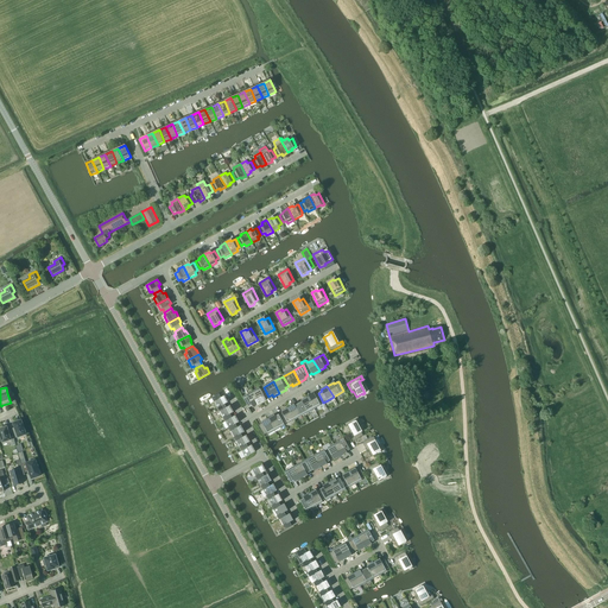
[(265,399),(268,397),(264,387),(253,392),(260,404),(266,400),(265,399)]
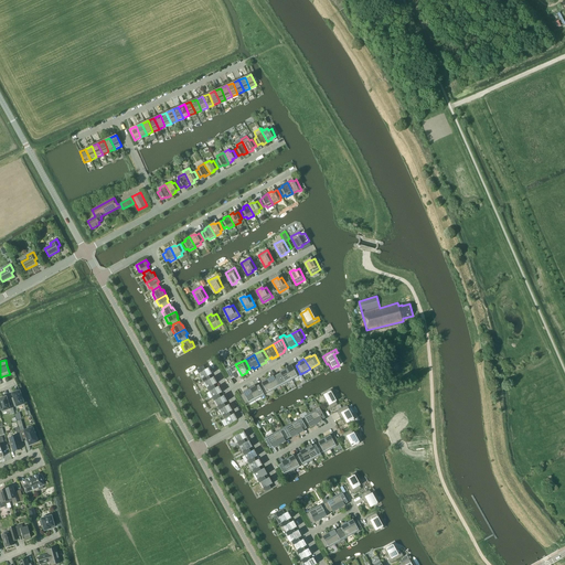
[(235,379),(242,375),(235,364),(226,370),(231,379),(234,377),(235,379)]
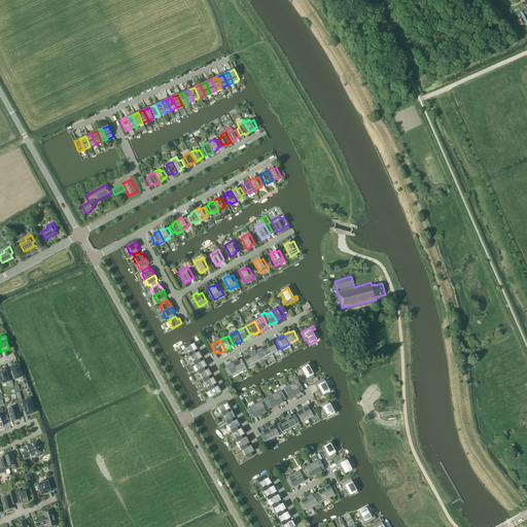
[(272,341),(267,344),(272,353),(280,349),(276,341),(273,342),(272,341)]
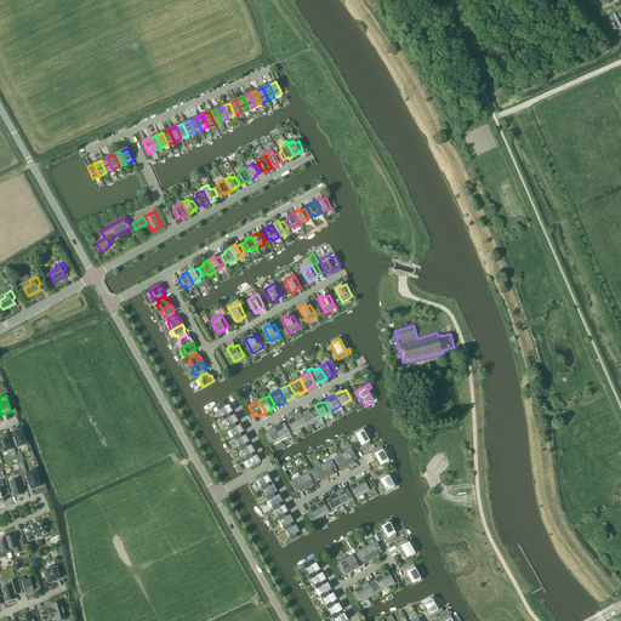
[(223,403),(216,406),(218,411),(218,410),(222,416),(229,412),(233,411),(231,408),(229,408),(228,405),(226,406),(223,403)]
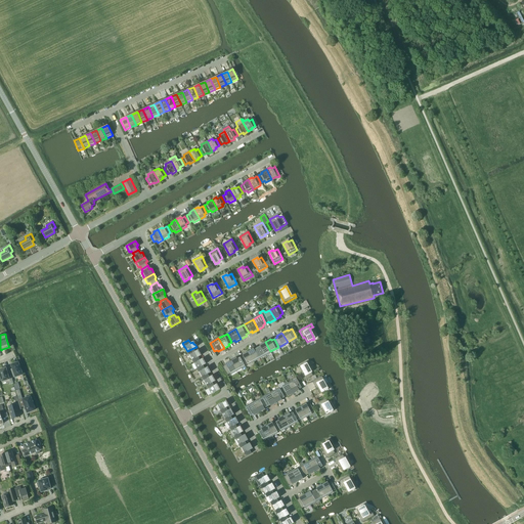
[(265,354),(270,351),(265,342),(259,345),(260,346),(257,348),(262,356),(261,356),(263,359),(267,357),(265,354)]
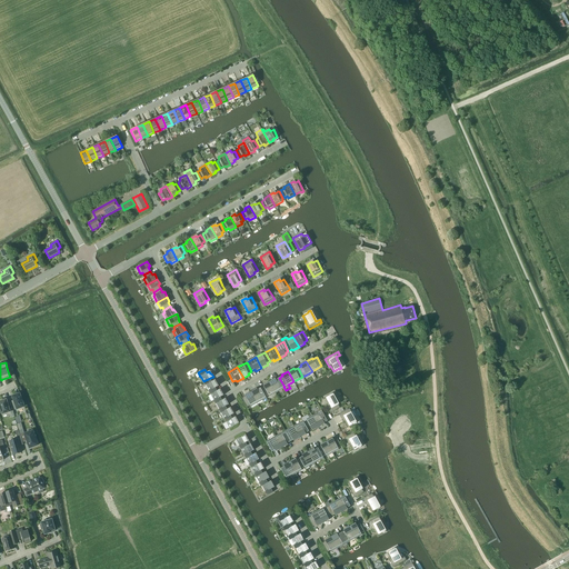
[(210,378),(203,381),(203,382),(205,386),(206,386),(209,391),(215,387),(216,388),(219,386),(217,382),(216,383),(213,380),(212,381),(210,378)]
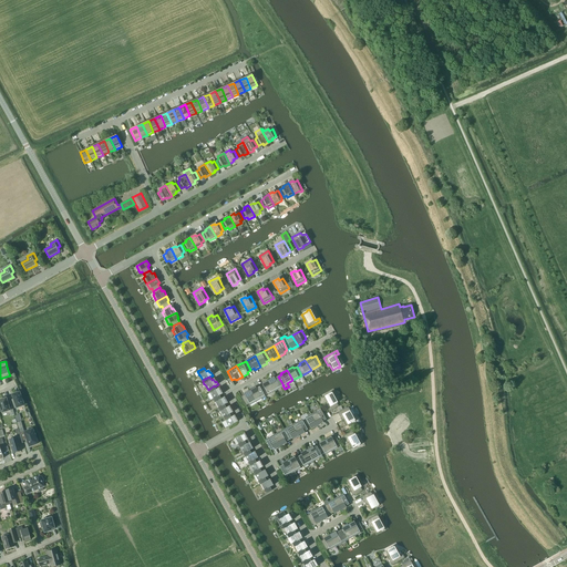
[(274,377),(268,380),(274,391),(282,385),(284,385),(278,377),(275,378),(274,377)]
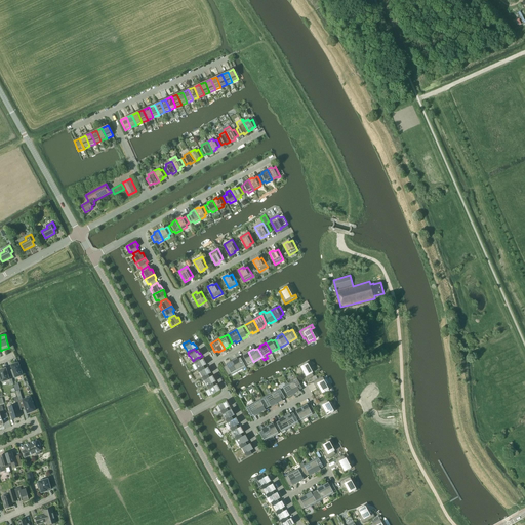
[(245,366),(253,362),(248,352),(243,355),(243,356),(240,358),(245,366)]
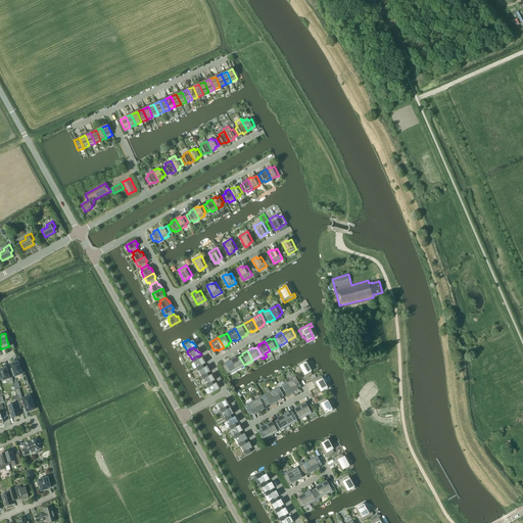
[(197,355),(192,360),(191,360),(193,363),(196,368),(202,365),(205,363),(203,360),(202,361),(201,358),(199,360),(198,357),(197,355)]
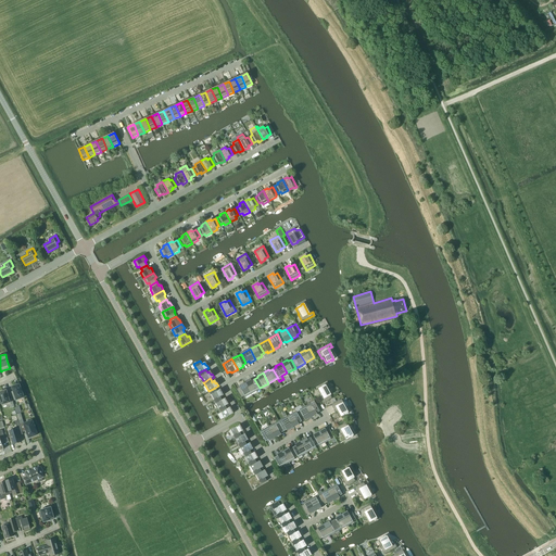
[(251,379),(244,382),(251,393),(260,388),(254,379),(252,380),(251,379)]
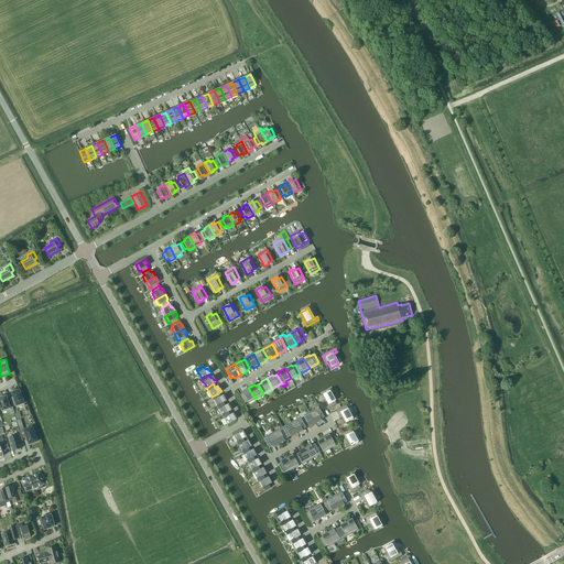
[(245,403),(255,399),(248,388),(242,391),(243,393),(240,394),(245,403)]
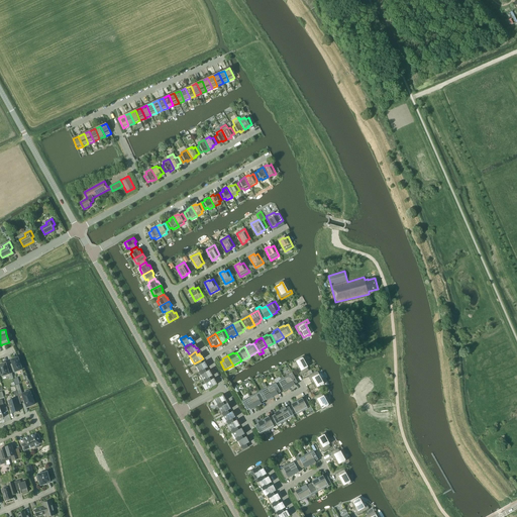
[(11,359),(12,364),(10,365),(13,373),(22,370),(18,357),(11,359)]
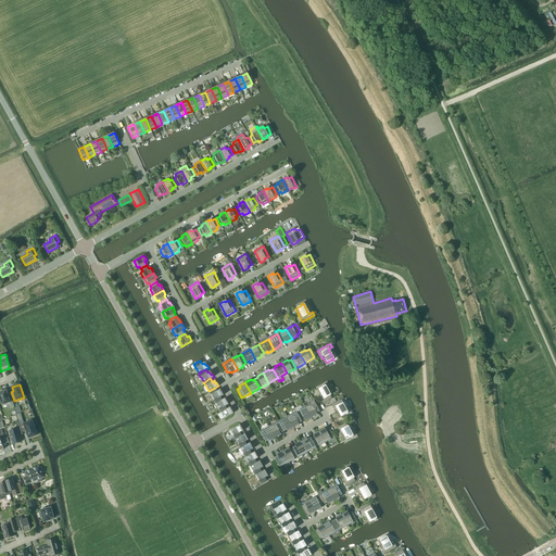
[(323,387),(317,389),(320,394),(318,395),(323,403),(332,399),(325,384),(321,386),(323,387)]
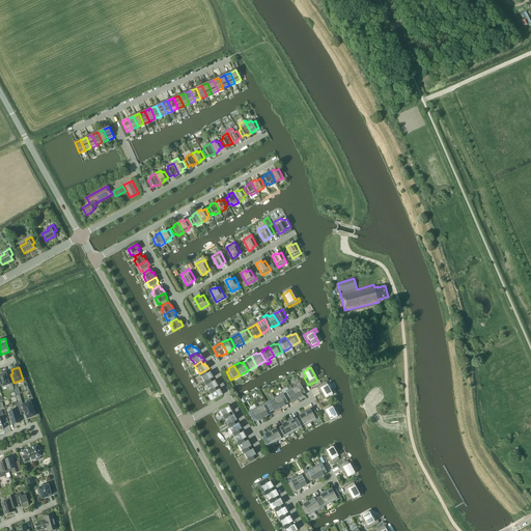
[(205,370),(199,373),(201,378),(201,376),(204,382),(211,379),(214,378),(212,374),(211,374),(210,372),(207,373),(205,370)]
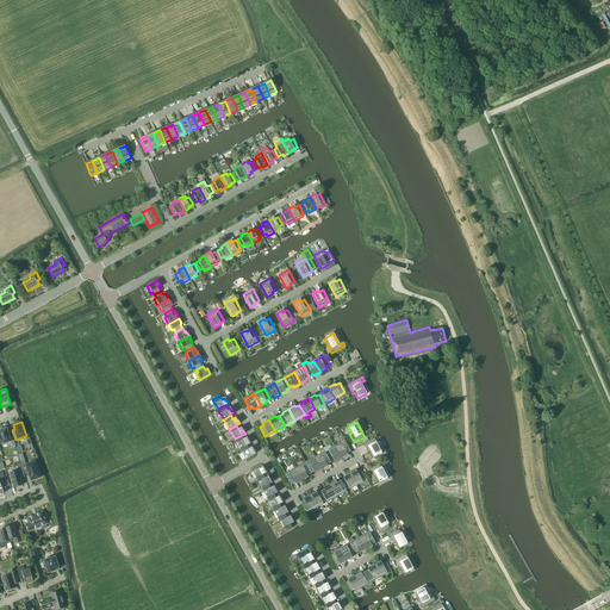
[(12,446),(16,446),(13,437),(10,439),(7,429),(0,430),(0,435),(2,443),(11,441),(12,446)]
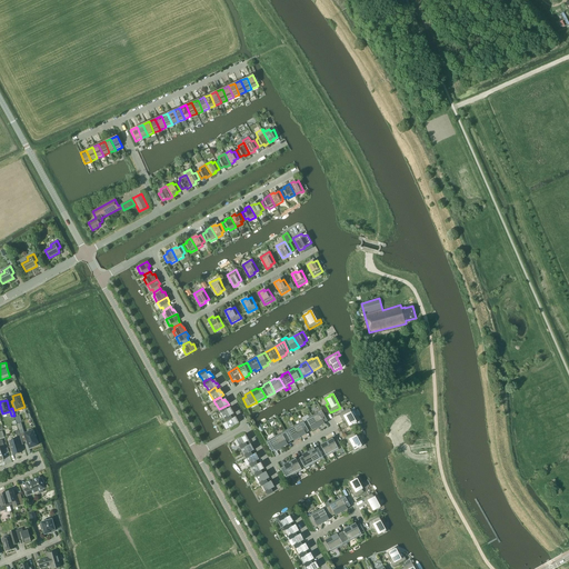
[(226,406),(219,409),(218,410),(220,413),(221,413),(223,419),(230,415),(230,416),(232,415),(233,413),(232,410),(231,410),(229,408),(227,409),(226,406)]
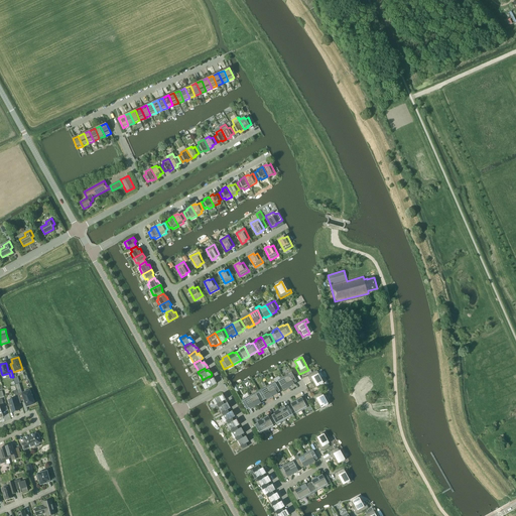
[(320,385),(323,384),(317,374),(318,374),(318,373),(316,370),(312,373),(309,374),(307,376),(311,383),(312,382),(315,387),(316,386),(319,385),(320,384),(320,385)]
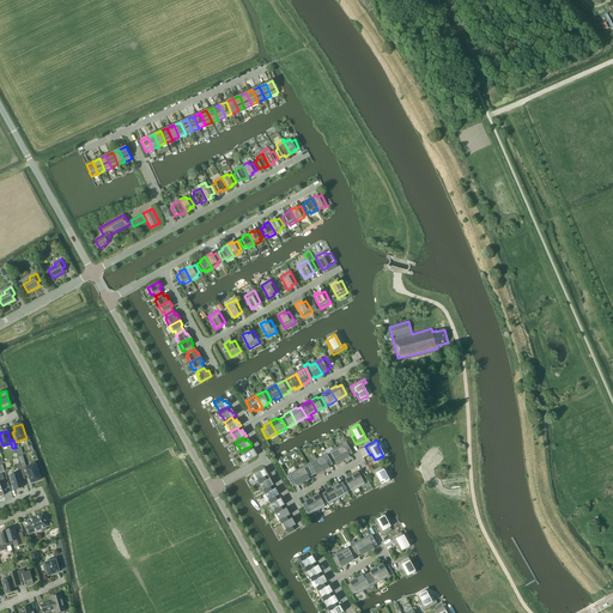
[(347,443),(338,449),(344,461),(350,457),(350,455),(353,454),(347,443)]
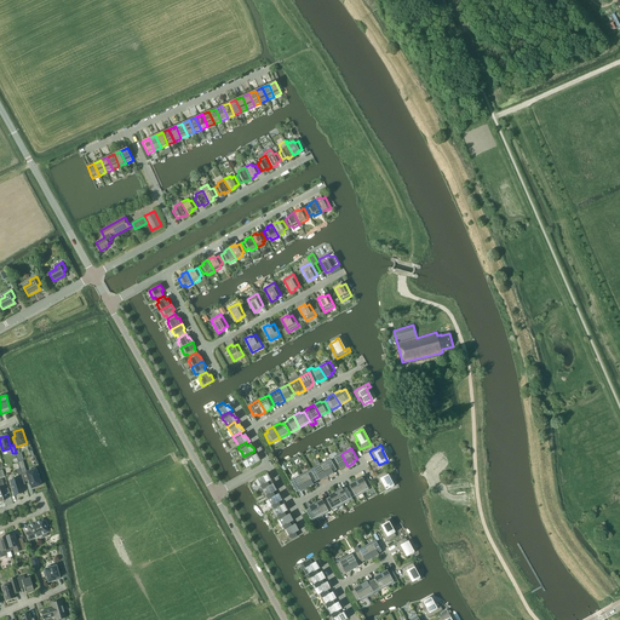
[(251,452),(244,457),(246,460),(250,466),(260,460),(258,457),(257,458),(253,452),(251,453),(251,452)]
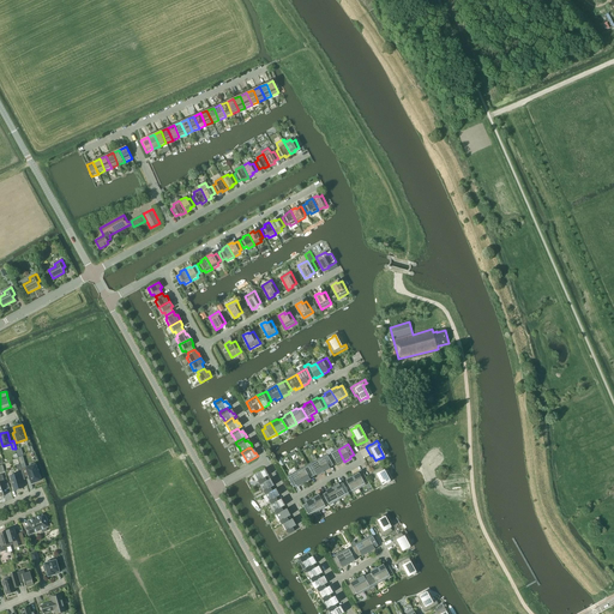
[(338,450),(327,456),(333,465),(337,463),(337,465),(344,462),(338,450)]
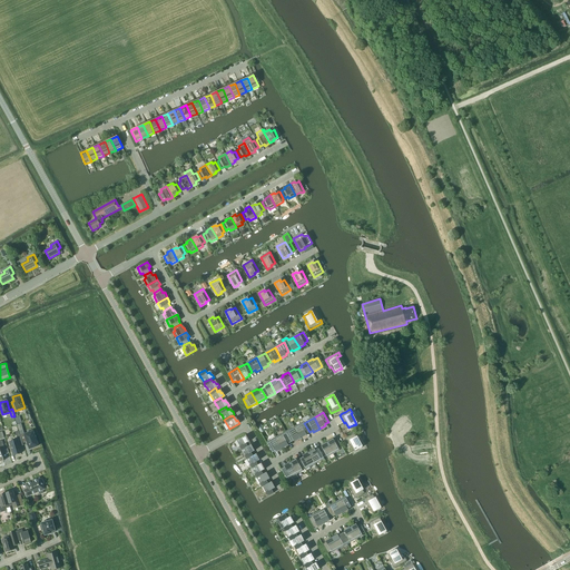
[(304,423),(295,428),(301,439),(307,435),(306,433),(310,432),(304,423)]
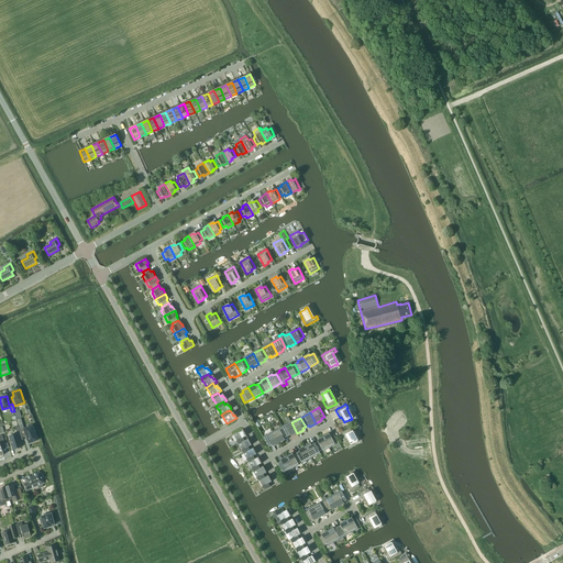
[(297,433),(291,422),(283,428),(287,437),(290,435),(291,437),(297,433)]
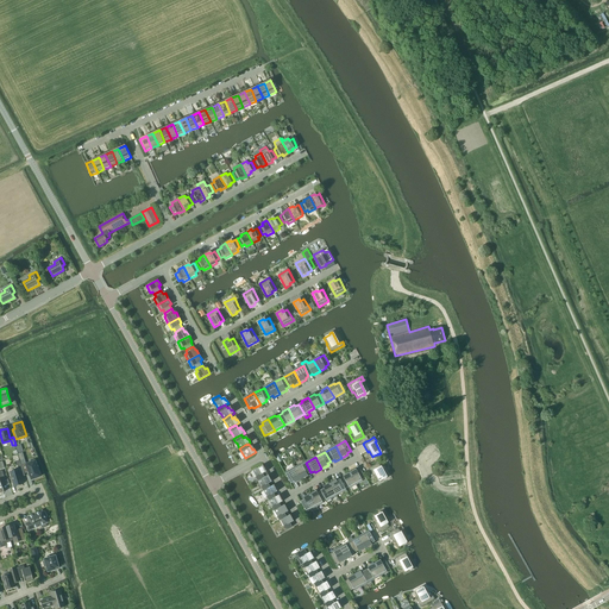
[(26,463),(22,464),(25,473),(29,472),(32,479),(41,476),(36,460),(26,464),(26,463)]
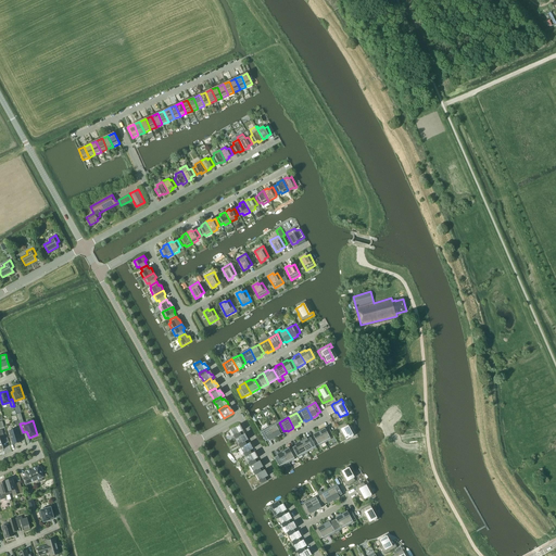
[(280,433),(283,431),(279,422),(269,427),(276,438),(281,434),(280,433)]
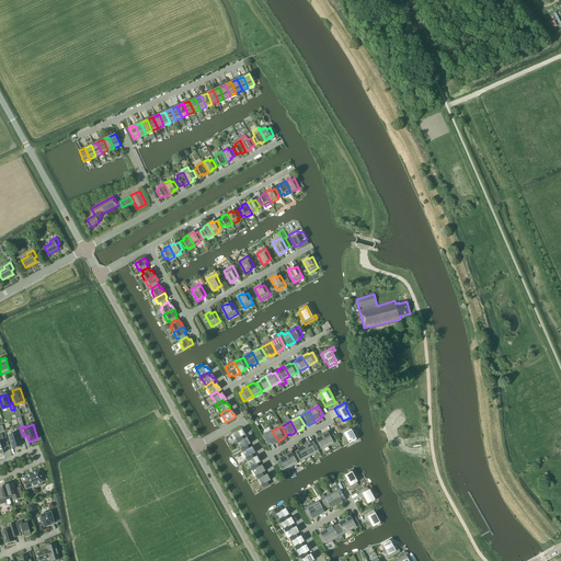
[(354,442),(356,441),(348,426),(340,432),(344,439),(345,438),(348,444),(354,442)]
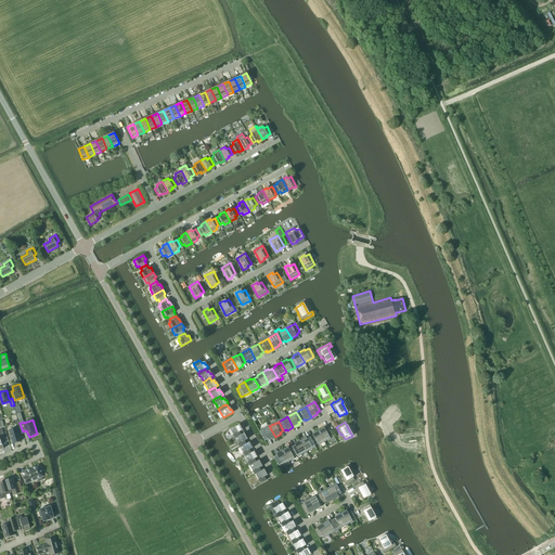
[(234,439),(235,438),(242,435),(241,435),(240,431),(242,430),(241,428),(242,427),(240,424),(230,429),(233,435),(234,439)]
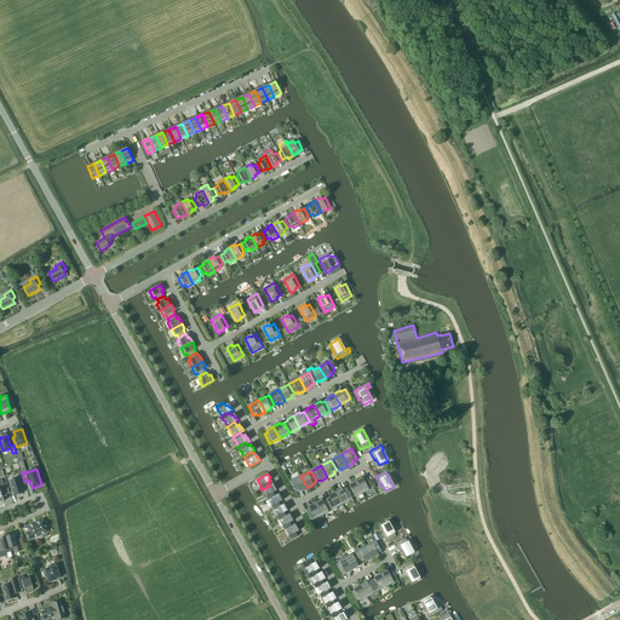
[(24,493),(21,482),(24,481),(23,475),(18,476),(19,478),(10,481),(15,495),(24,493)]
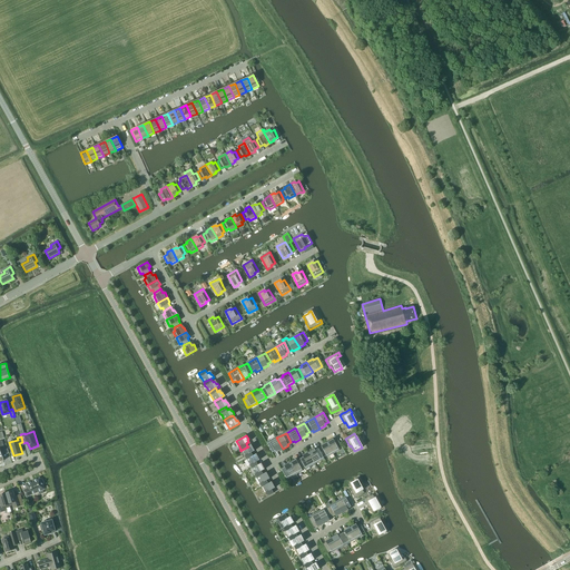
[(276,452),(283,449),(276,438),(267,443),(272,452),(275,451),(276,452)]
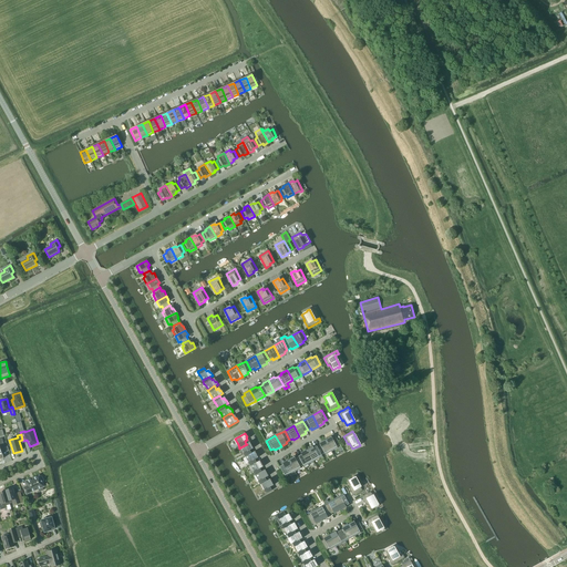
[(331,436),(326,440),(331,450),(340,445),(336,435),(332,437),(331,436)]
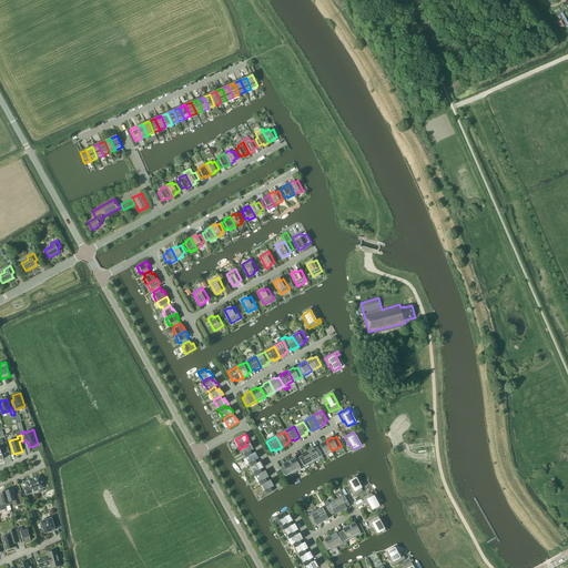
[(321,445),(317,447),(323,456),(332,450),(326,440),(320,444),(321,445)]
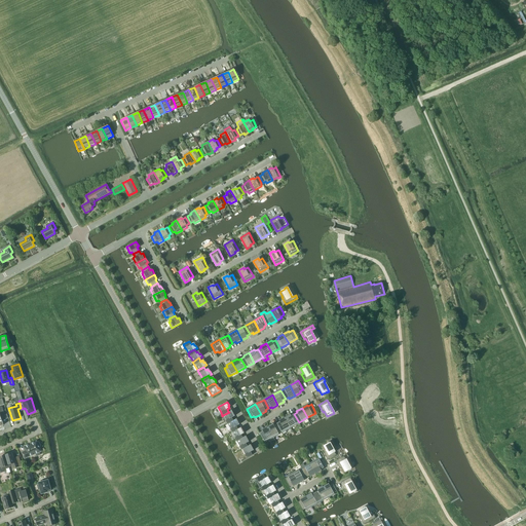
[(232,414),(233,413),(232,410),(228,412),(229,412),(223,415),(226,420),(225,421),(227,424),(233,421),(233,420),(232,417),(233,416),(232,414)]
